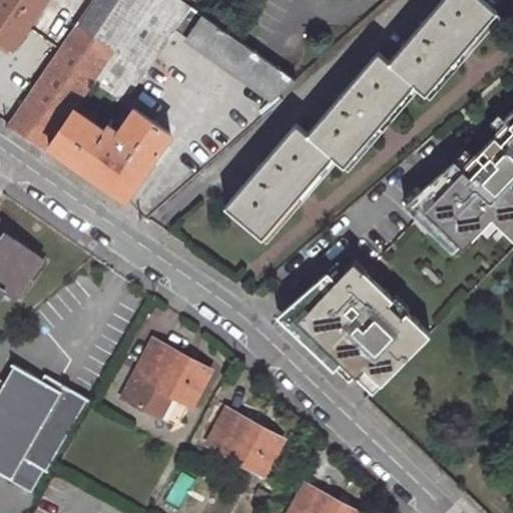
[(0,0),(0,39),(12,48),(45,0),(0,0)]
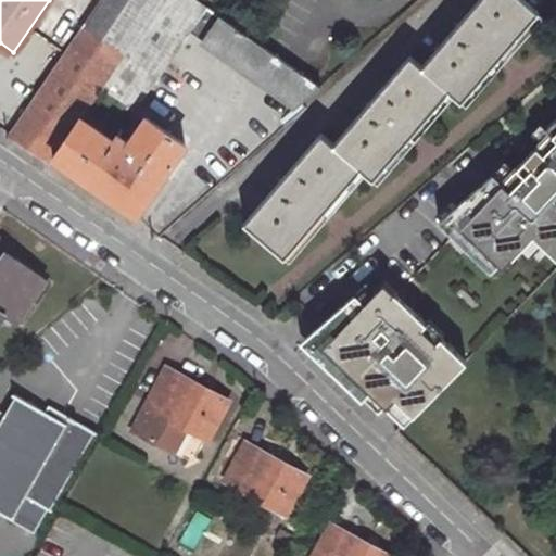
[(98,0),(8,134),(48,162),(50,163),(53,160),(52,159),(79,118),(80,119),(80,115),(100,87),(125,104),(141,101),(188,33),(206,7),(197,0),(98,0)]
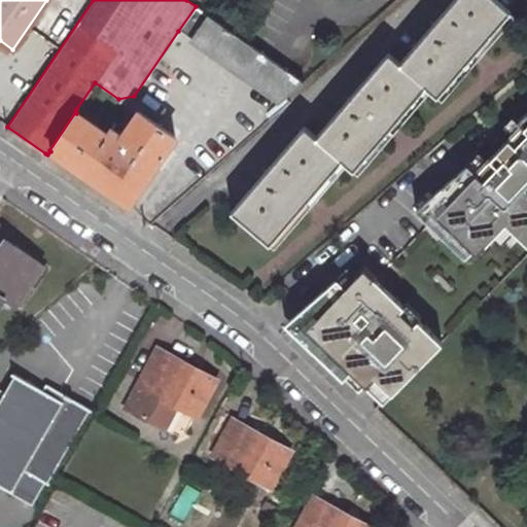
[(304,129),(233,212),(270,243),(341,162),(352,171),(425,86),(437,97),(512,10),(498,0),(459,0),(401,66),(390,56),(316,140),(304,129)]
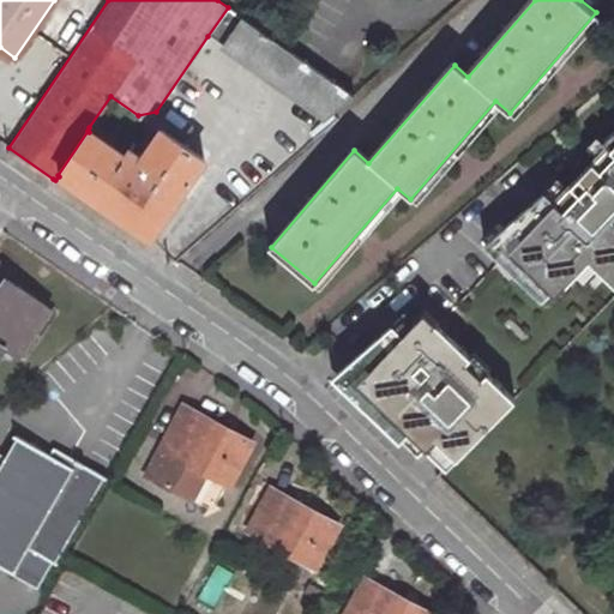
[(208,36),(327,121),(354,97),(228,7),(208,36)]
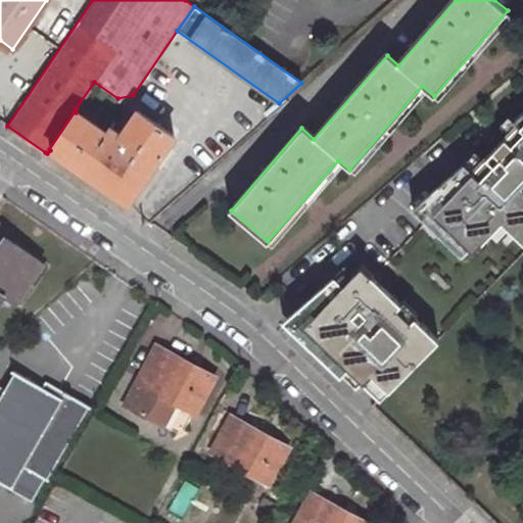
[(50,150),(127,204),(174,137),(137,111),(121,136),(109,128),(105,133),(76,112),(75,111),(49,149),(50,150)]
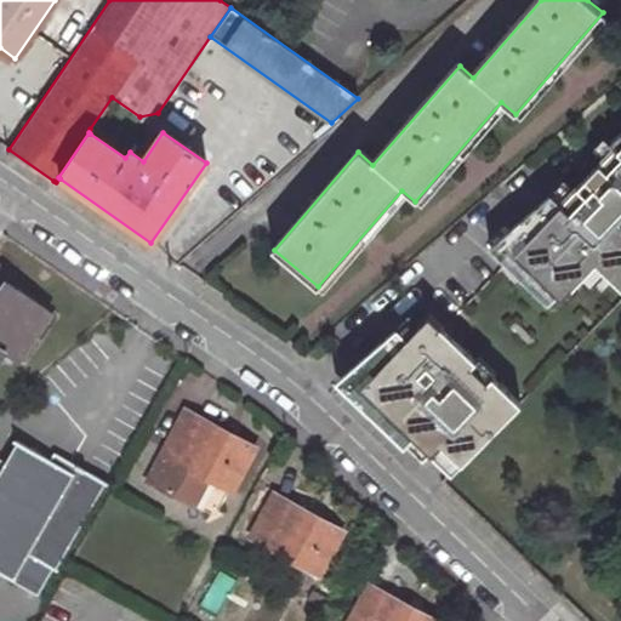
[(598,258),(620,280),(620,132),(615,138),(619,143),(579,184),(571,177),(558,192),(557,192),(564,199),(546,217),(537,209),(501,246),(511,255),(510,256),(527,273),(535,265),(564,294),(598,258)]
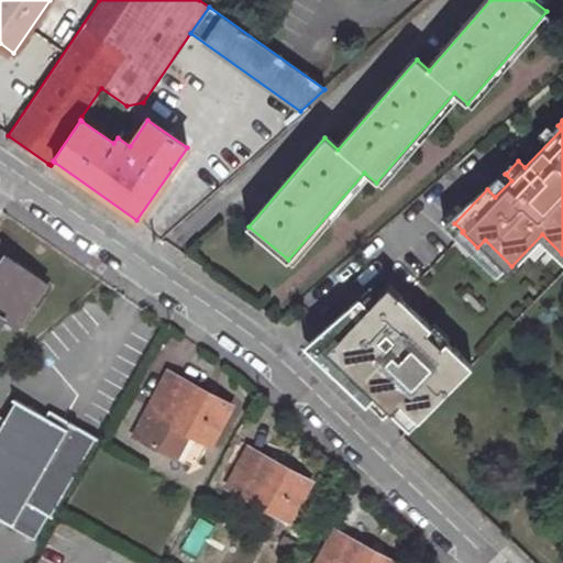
[(504,173),(487,189),(495,197),(511,180),(505,174),(506,174),(504,173)]
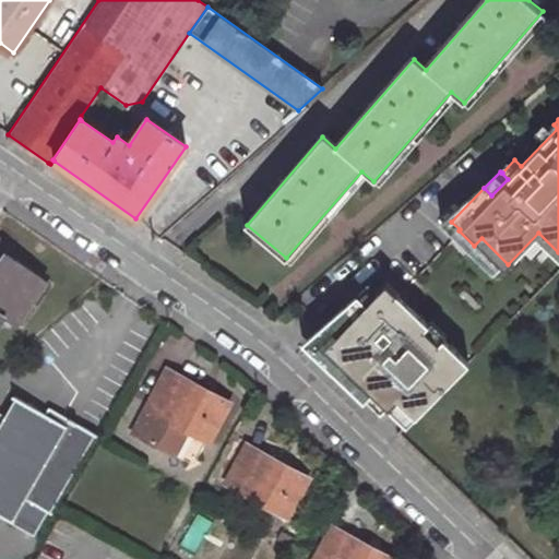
[(0,323),(4,317),(15,324),(45,282),(4,253),(7,249),(0,244),(0,323)]
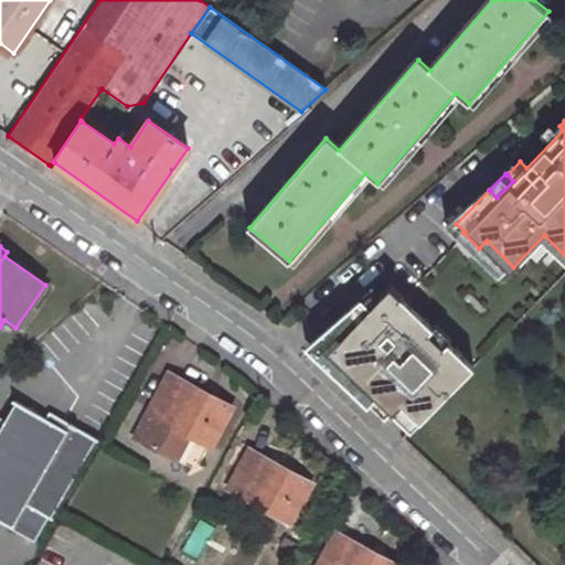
[(328,334),(311,352),(326,365),(323,366),(334,377),(343,369),(375,398),(409,433),(472,369),(388,288),(369,309),(358,320),(350,312),(328,334)]
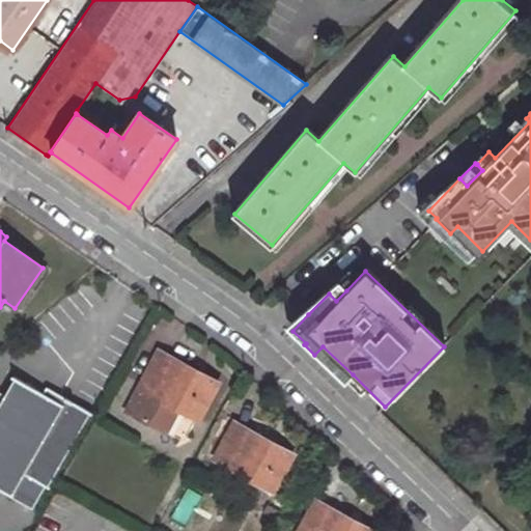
[(329,294),(336,301),(346,290),(339,283),(329,294)]
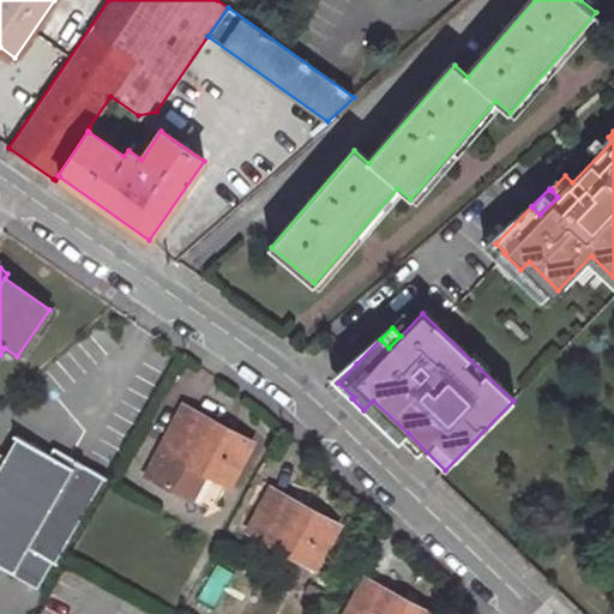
[(373,401),(363,410),(398,443),(408,433),(373,401)]
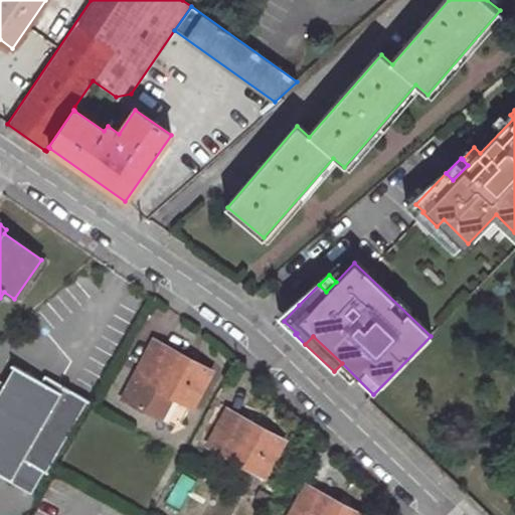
[(158,342),(139,376),(126,401),(163,422),(176,397),(195,407),(214,373),(158,342)]
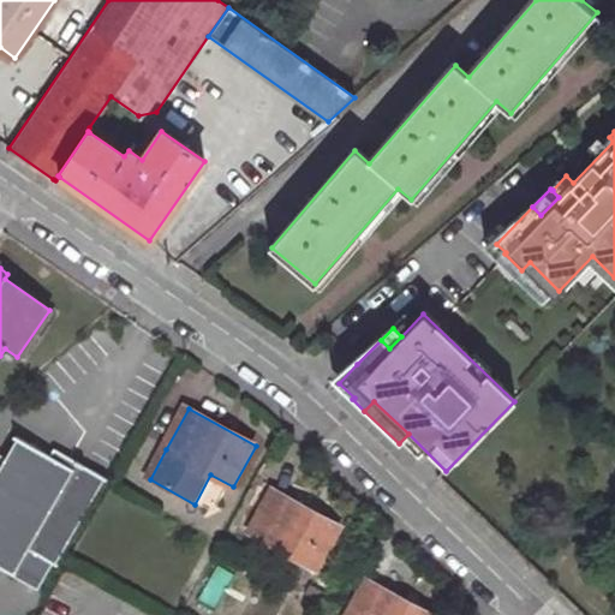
[(57,563),(105,477),(78,463),(73,470),(49,457),(17,439),(6,458),(0,469),(0,567),(35,589),(45,571),(39,566),(45,556),(57,563)]
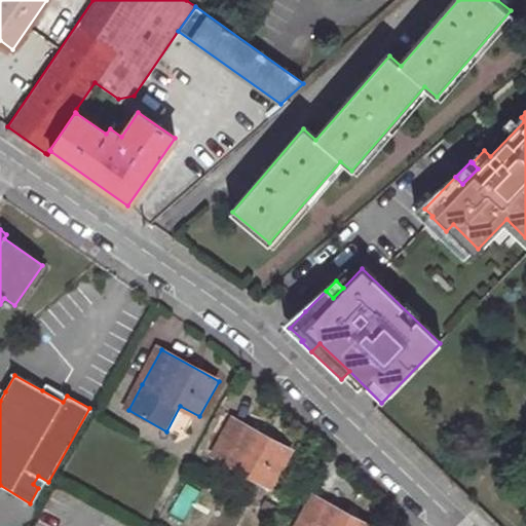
[(67,396),(45,382),(42,390),(63,402),(67,396)]
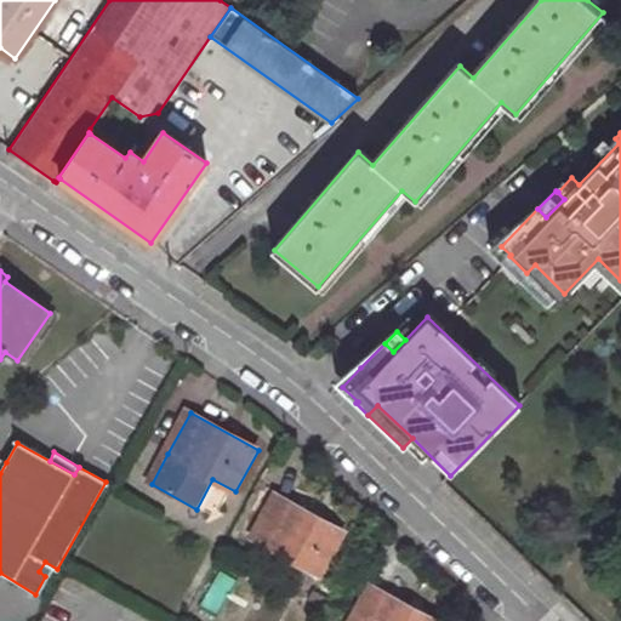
[(279,499),(257,539),(323,576),(345,536),(279,499)]
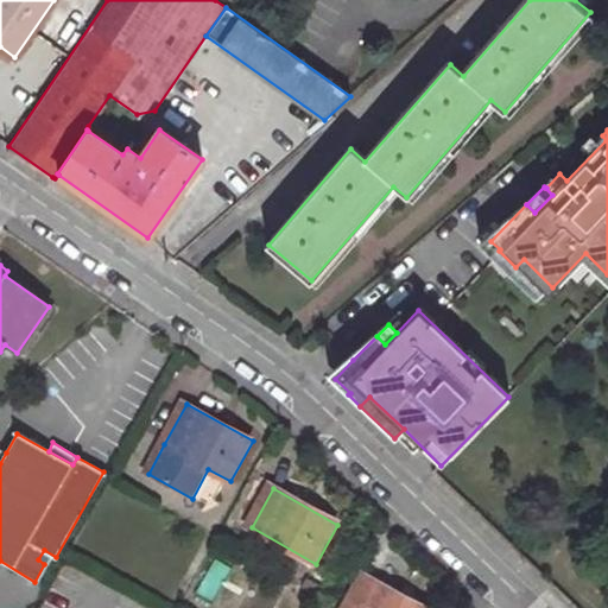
[(411,607),(363,582),(349,607),(411,607)]
